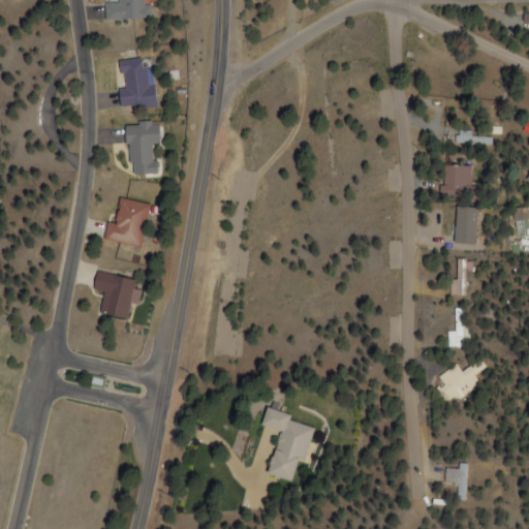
[(114,0),(114,3),(102,4),(102,20),(148,19),(148,4),(143,4),(142,0),(114,0)]
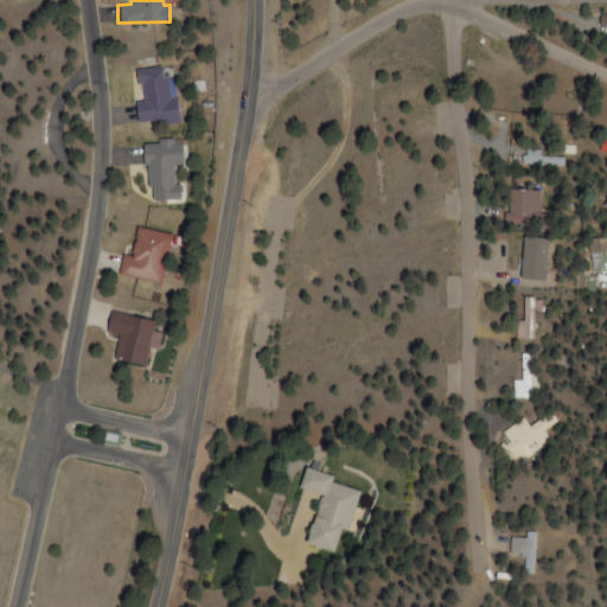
[(134,69),(135,101),(134,101),(135,125),(176,122),(174,96),(166,96),(165,68),(134,69)]
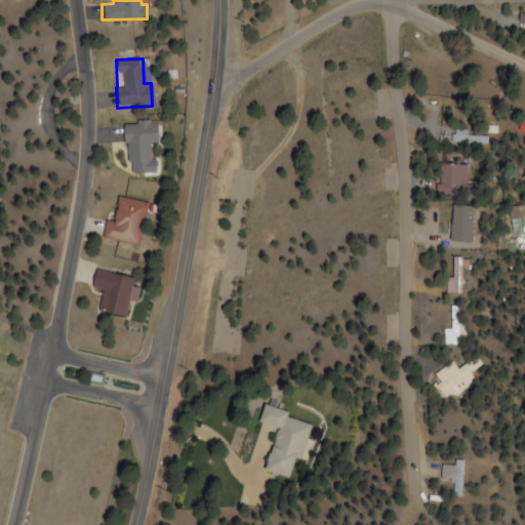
[(156,123),(124,123),(124,163),(130,163),(130,173),(152,173),(151,143),(156,143),(156,123)]
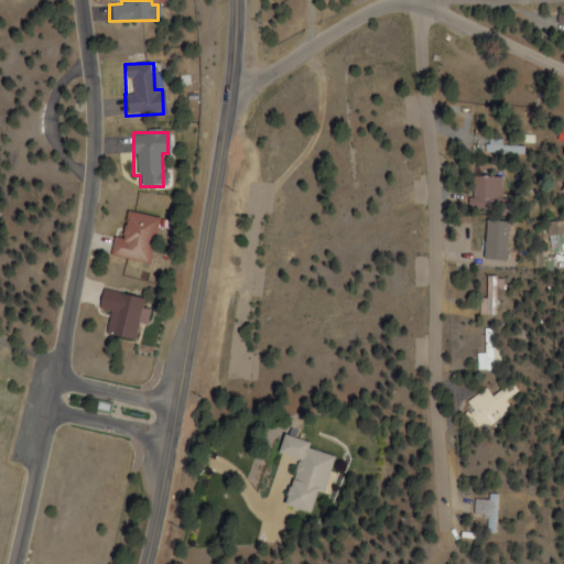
[(485,142),(485,155),(523,155),(523,147),(501,147),(501,142),(485,142)]
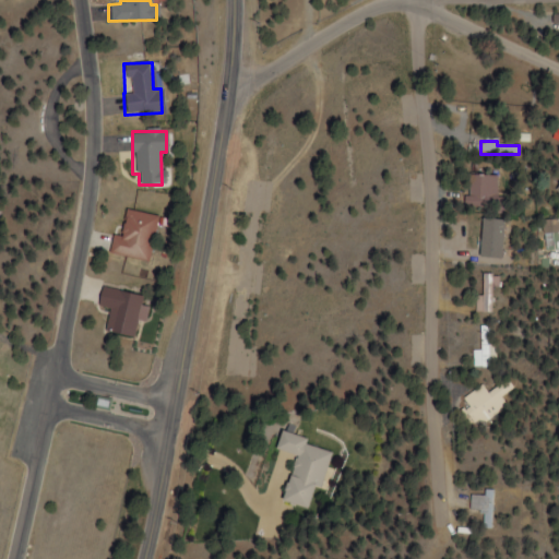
[(495,175),(465,175),(465,207),(495,207),(495,175)]
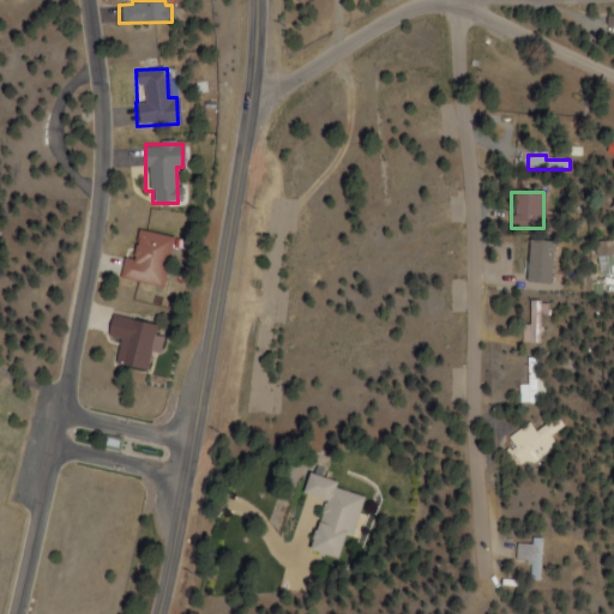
[(173,238),(137,232),(131,260),(122,259),(119,280),(163,288),(173,238)]
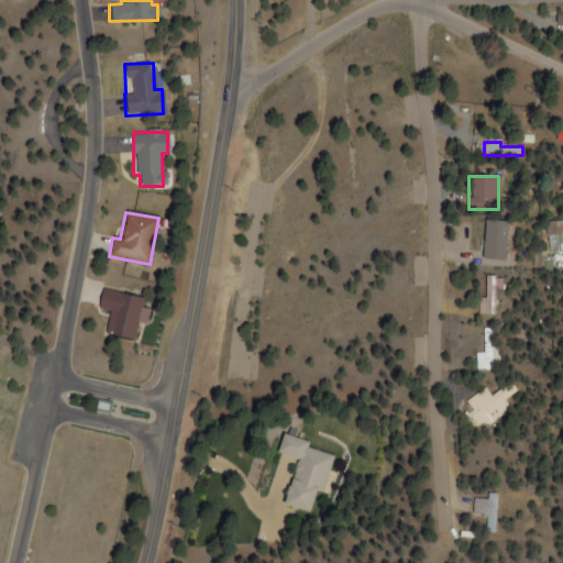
[(106,334),(134,341),(143,299),(102,289),(98,310),(110,313),(106,334)]
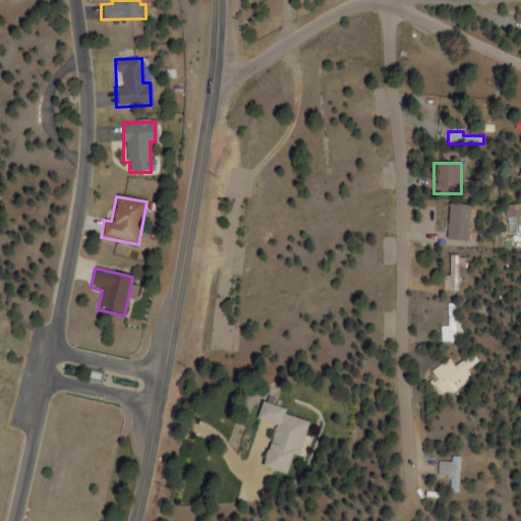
[(448,359),(430,371),(437,380),(430,384),(443,400),(470,379),(464,371),(476,362),(470,354),(453,367),(448,359)]
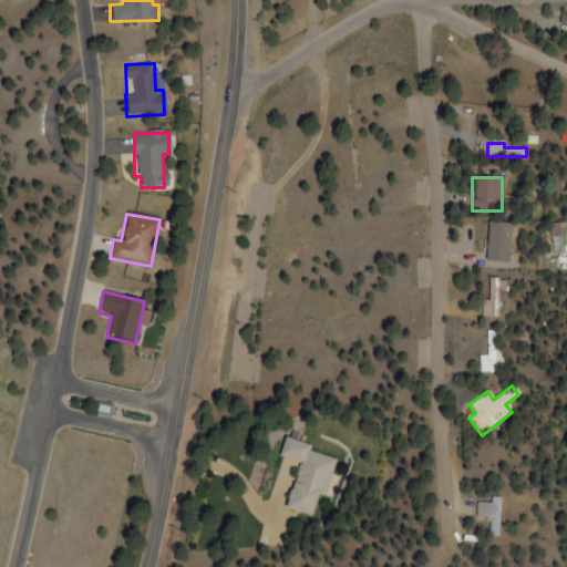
[(327,495),(336,460),(308,452),(310,446),(281,439),(277,457),(296,463),(284,509),(311,517),(318,493),(327,495)]
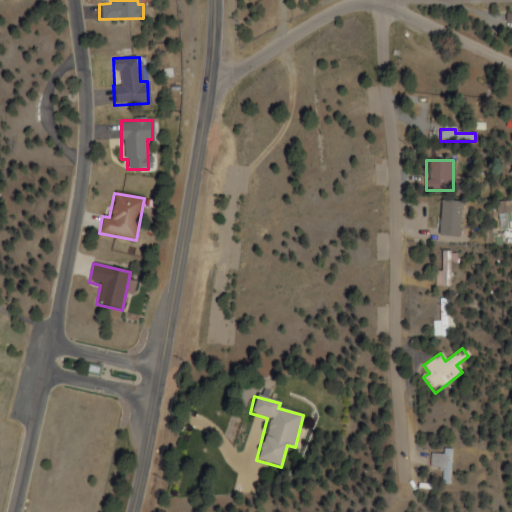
[(450,449),(443,449),(443,454),(430,454),(430,471),(441,471),(441,485),(450,485),(450,449)]
